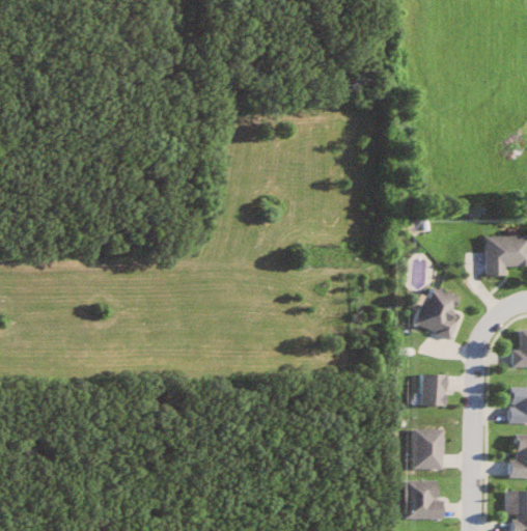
[(484,275),(504,274),(504,266),(526,264),(526,234),(484,236),(484,275)]
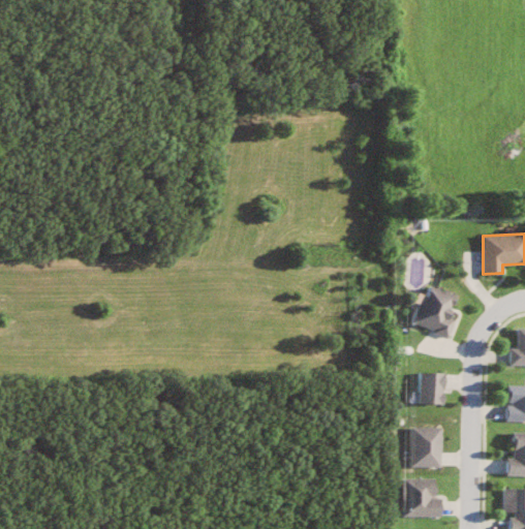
[(410,323),(449,337),(455,319),(448,317),(455,296),(429,286),(423,305),(418,303),(410,323)]
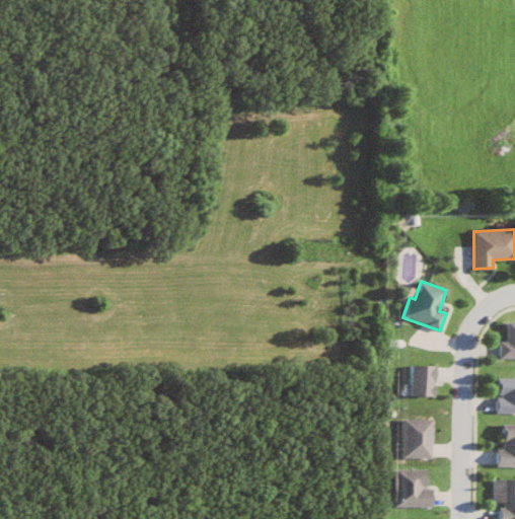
[(514,358),(514,320),(507,321),(506,341),(500,341),(500,358),(514,358)]
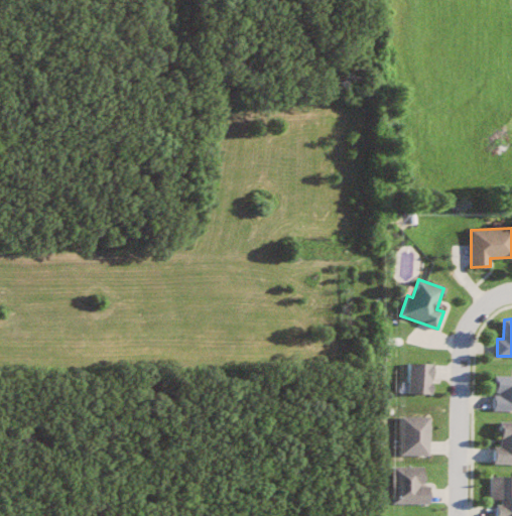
[(431,394),(432,364),(408,363),(407,393),(431,394)]
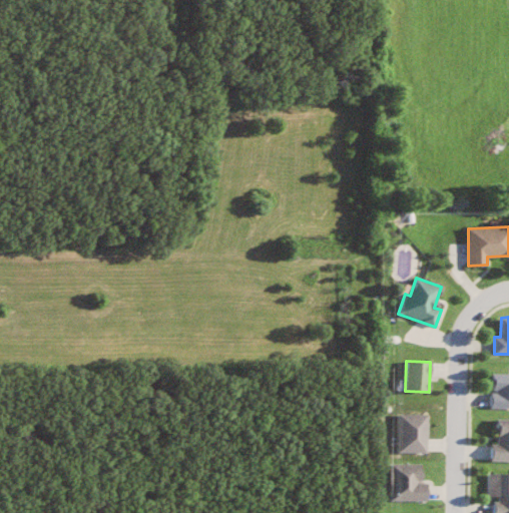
[(508,408),(508,374),(493,374),(492,408),(508,408)]
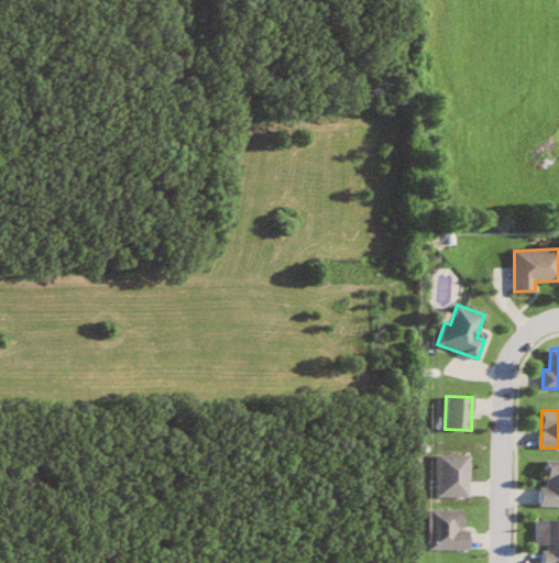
[(469,497),(470,455),(437,454),(437,497),(469,497)]
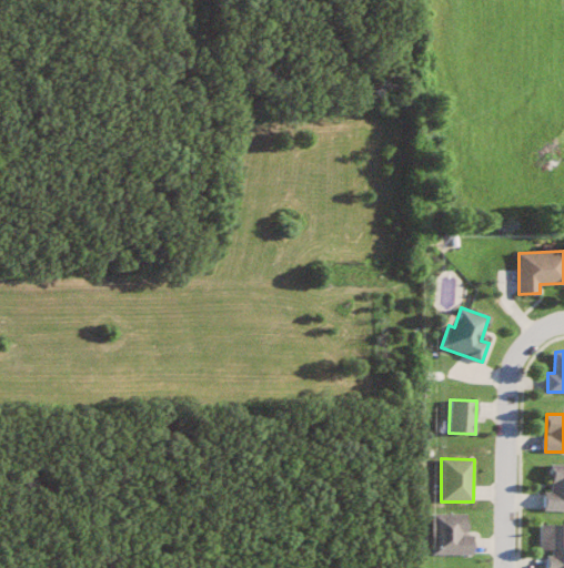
[(545,493),(545,510),(563,510),(563,464),(551,464),(551,493),(545,493)]
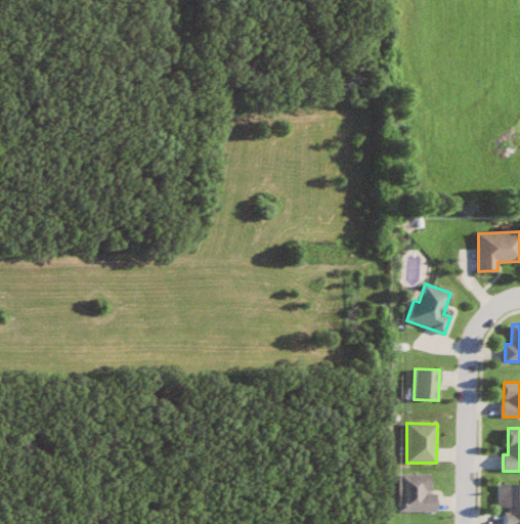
[(437,512),(437,492),(431,492),(431,474),(399,474),(400,512),(437,512)]
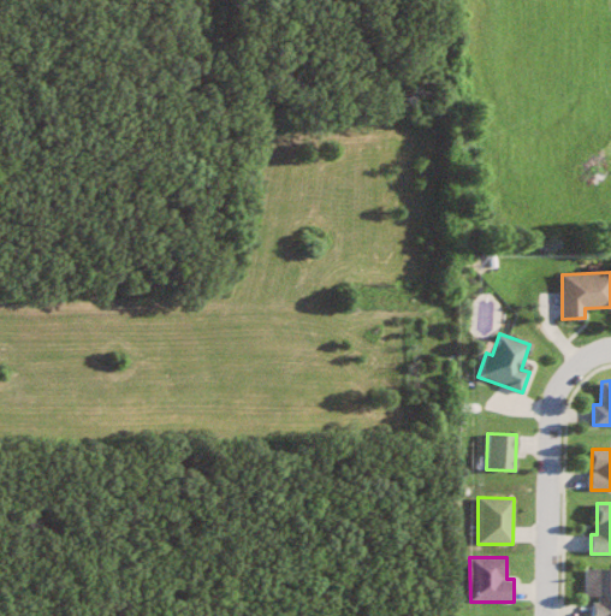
[(594,615),(610,615),(610,568),(587,569),(586,596),(595,596),(594,615)]
